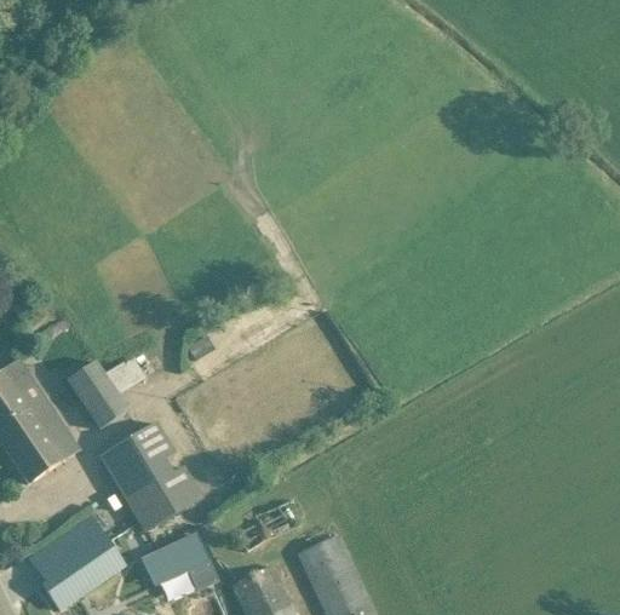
[(131,354),(280,265),(282,265),(260,229),(166,285),(158,270),(133,286),(138,294),(70,333),(73,335),(36,356),(45,369),(53,365),(63,379),(65,377),(67,379),(98,427),(128,407),(119,391),(144,374),(131,354)]
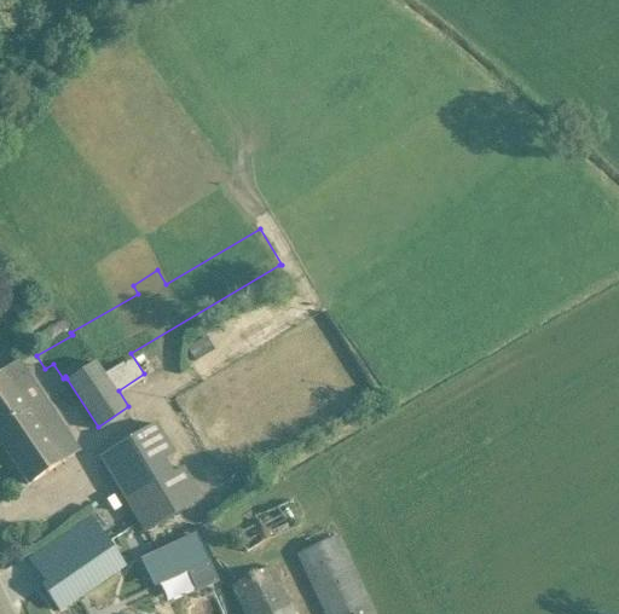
[(24,296),(11,305),(23,320),(35,311),(32,306),(24,296)]
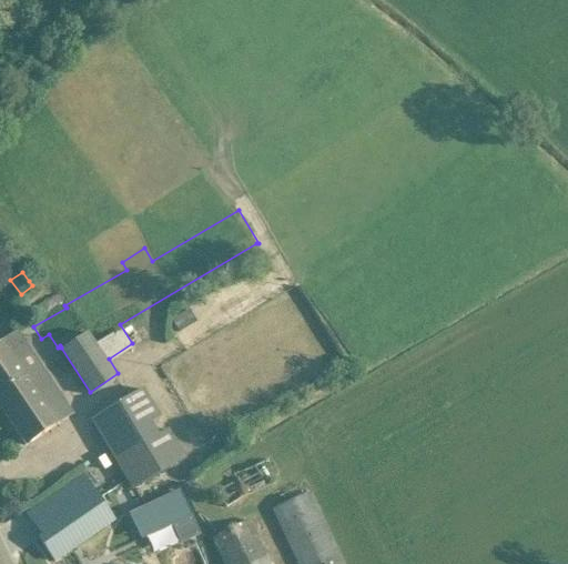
[(0,404),(26,442),(43,430),(73,411),(51,376),(33,352),(18,329),(0,339),(0,404)]
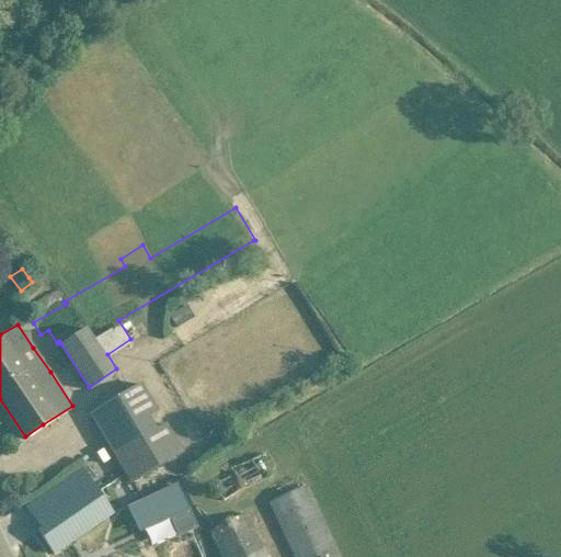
[(165,420),(156,425),(149,416),(159,409),(141,382),(89,412),(130,480),(182,448),(165,420)]
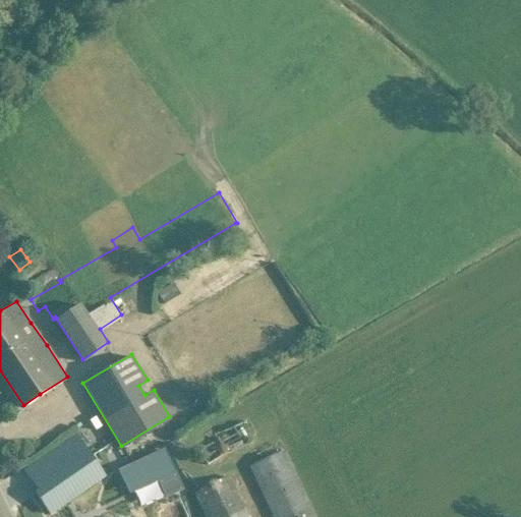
[(224,449),(251,433),(243,418),(234,423),(226,427),(225,427),(223,424),(213,431),(216,437),(197,447),(206,461),(224,449)]
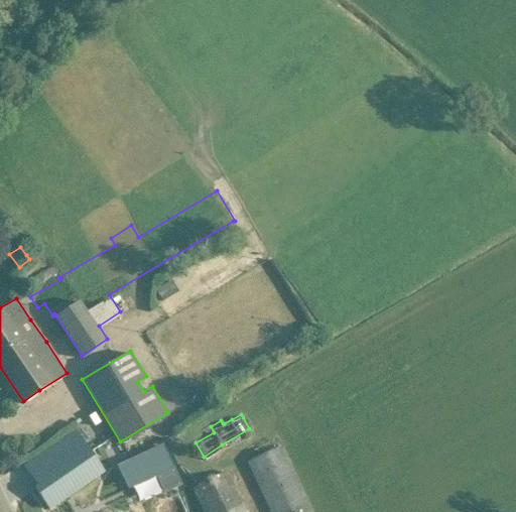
[(49,506),(66,495),(103,469),(75,427),(40,452),(24,463),(38,483),(34,486),(49,506)]
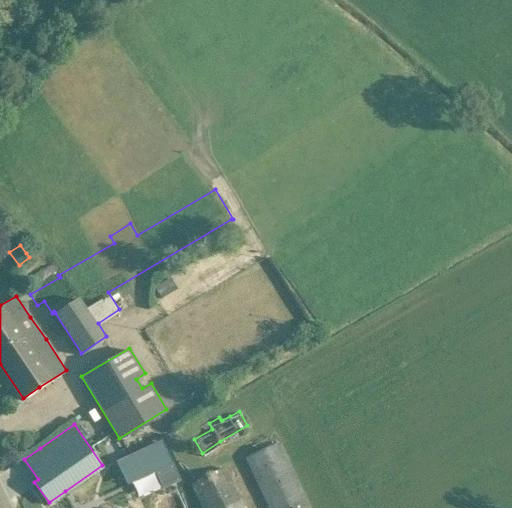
[(160,440),(117,460),(127,482),(154,469),(163,487),(179,479),(170,461),(160,440)]
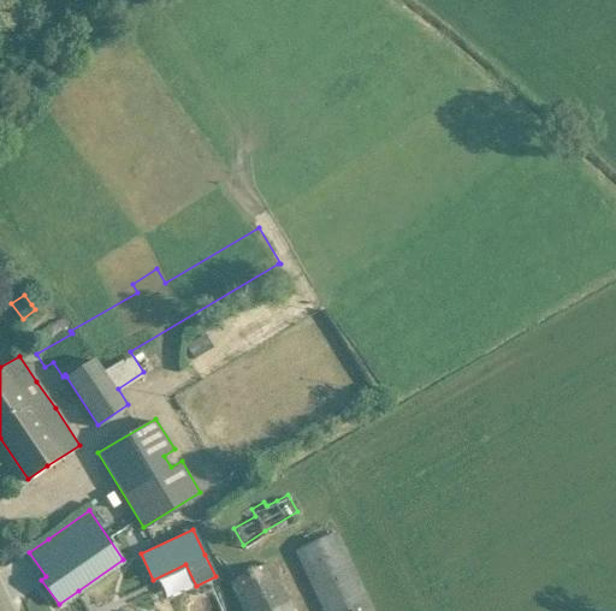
[(325,610),(373,610),(336,531),(296,549),(325,610)]
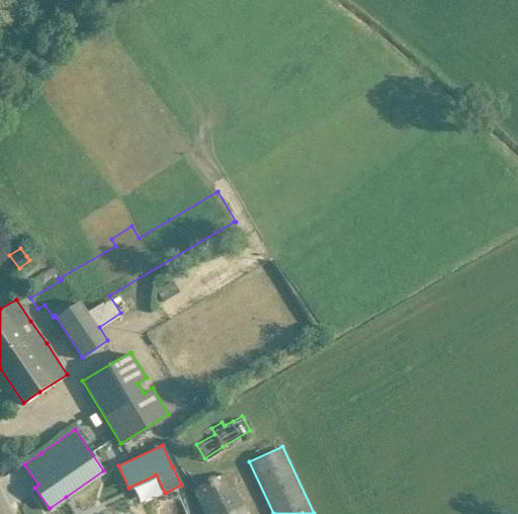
[(193,488),(205,513),(248,513),(228,472),(193,488)]
